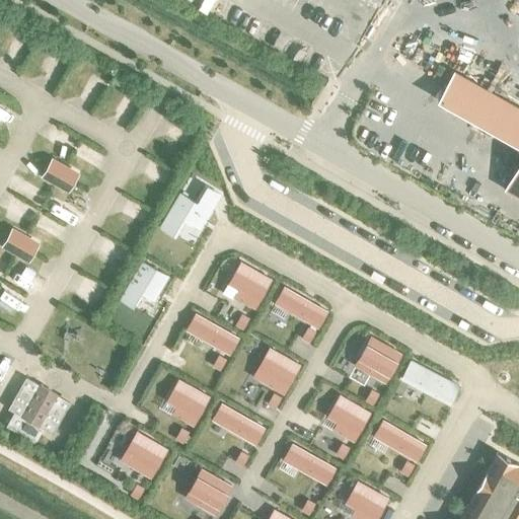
[(75,173),(54,161),(45,176),(66,189),(75,173)]
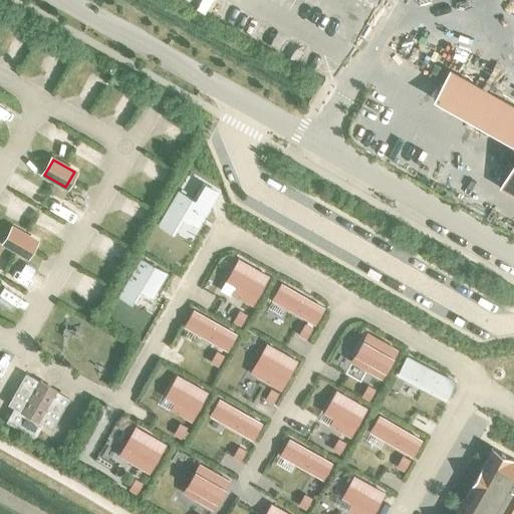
[(513,160),(499,187),(513,195),(513,160)]
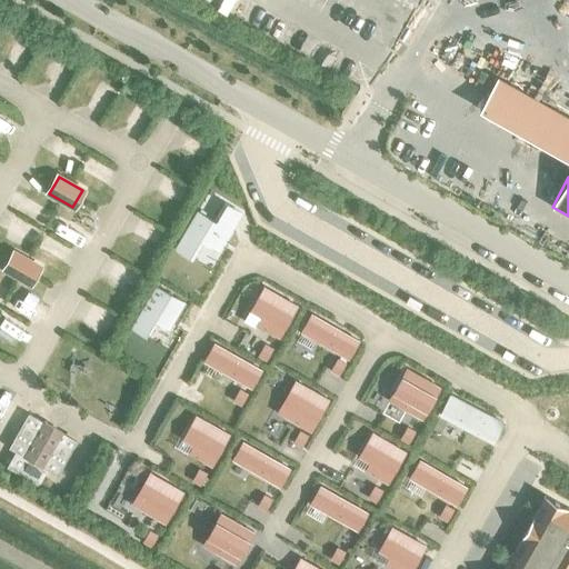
[(38,267),(15,253),(6,270),(29,283),(38,267)]
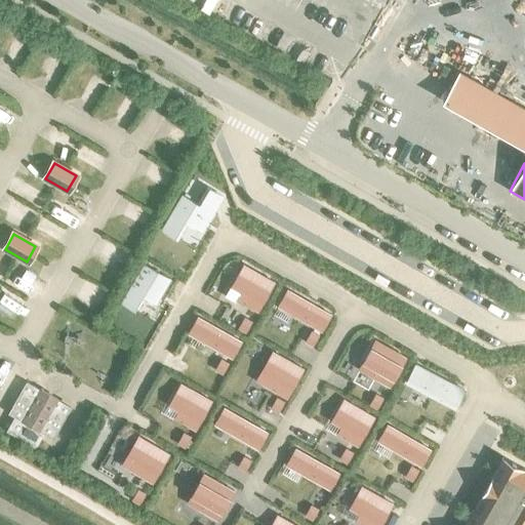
[(274,283),(243,266),(231,286),(241,292),(237,299),(257,312),(274,283)]
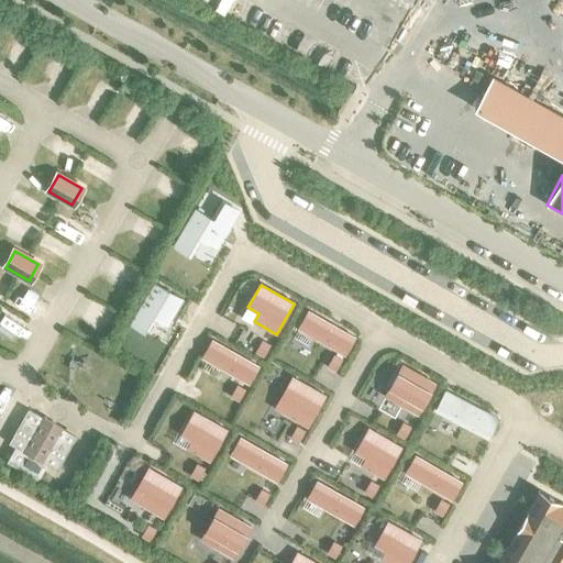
[(298,329),(344,355),(354,338),(308,311),(298,329)]
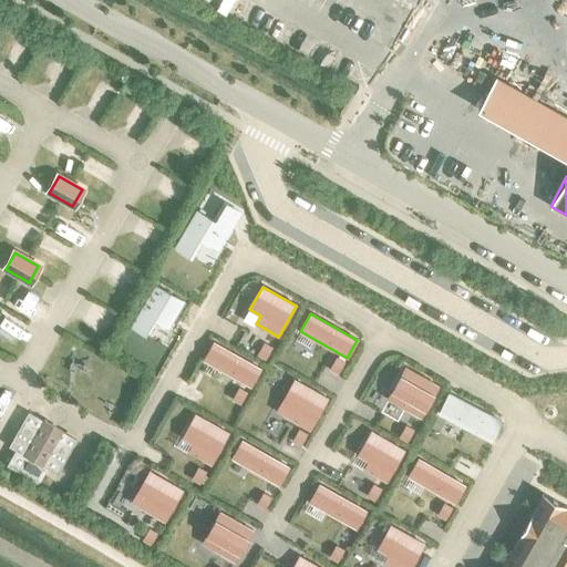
[(260,369),(214,342),(204,360),(250,387),(260,369)]
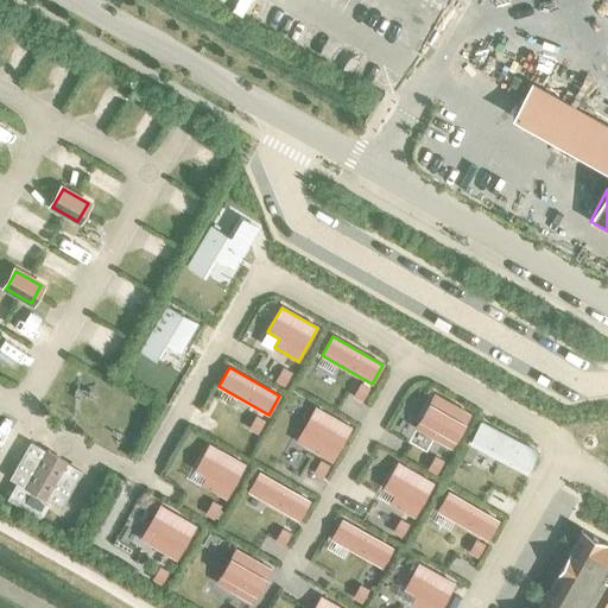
[(291,373),(283,368),(277,380),(285,385),(291,373)]
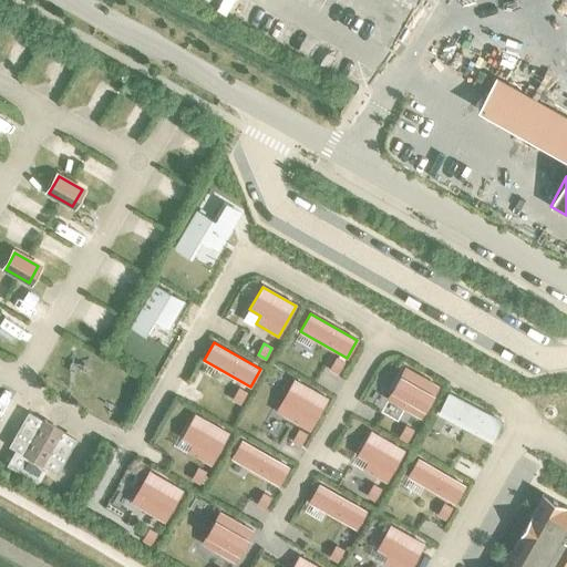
[(338,374),(344,362),(337,358),(330,370),(338,374)]
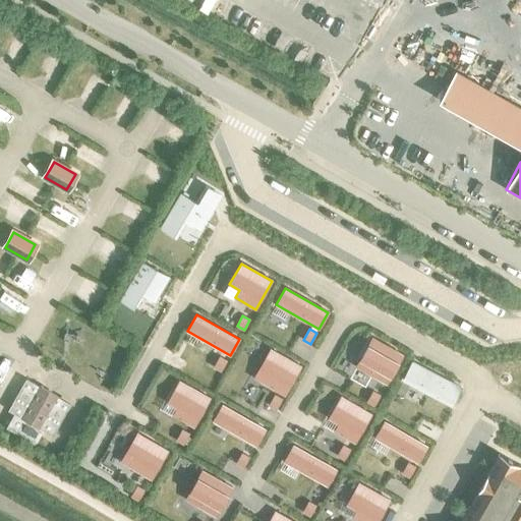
[(402,355),(372,338),(359,359),(372,366),(368,373),(386,384),(402,355)]
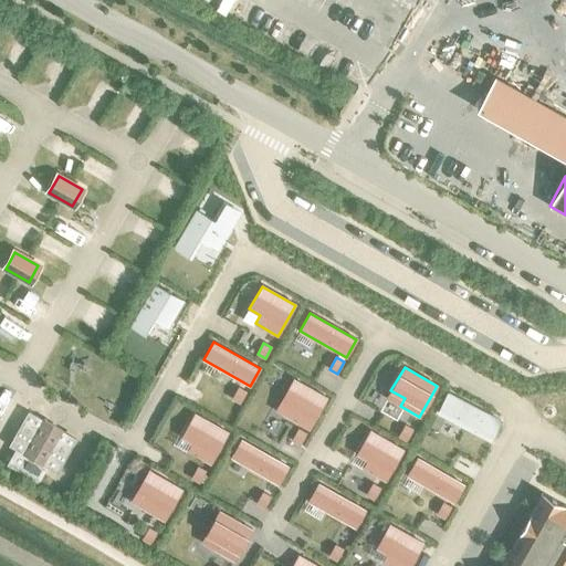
[(273,368),(266,379),(274,384),(281,373),(273,368)]
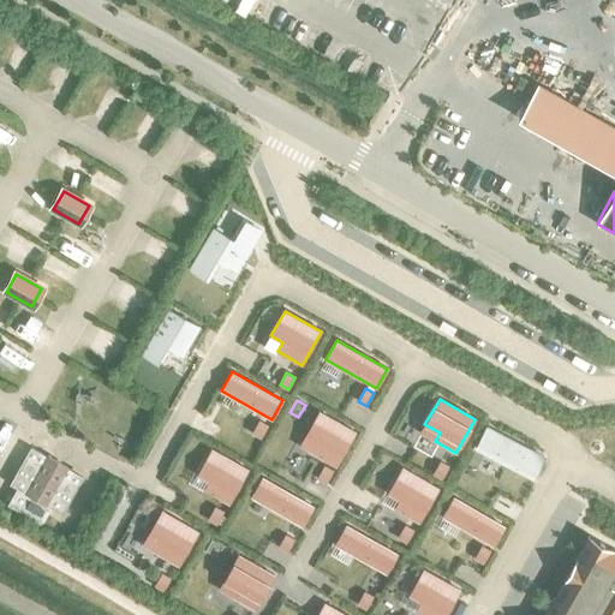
[(354,433),(320,412),(305,437),(316,443),(311,453),(335,466),(354,433)]
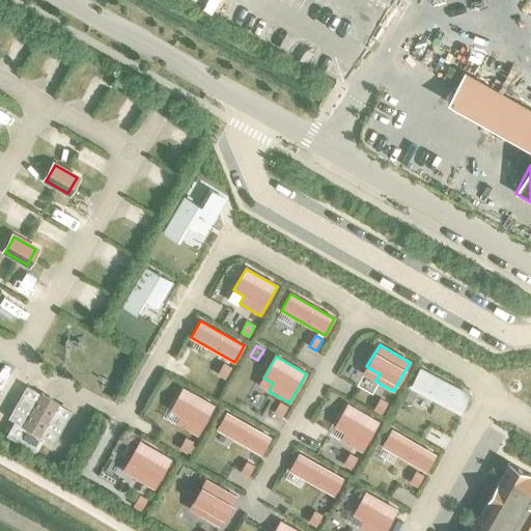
[(225,379),(231,367),(224,363),(218,374),(225,379)]
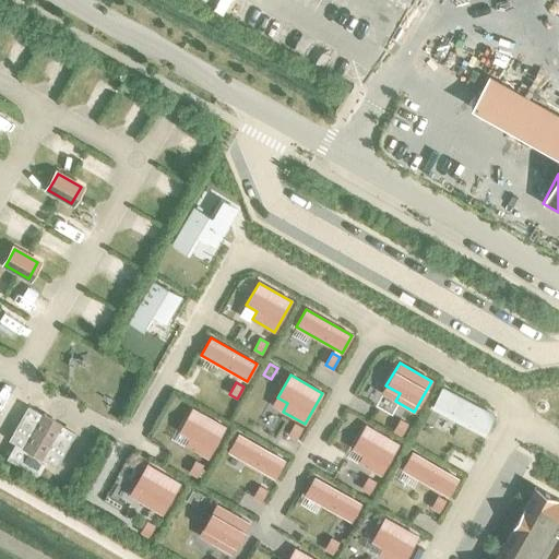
[(56,466),(74,433),(27,407),(9,440),(15,443),(7,459),(37,476),(46,461),(56,466)]
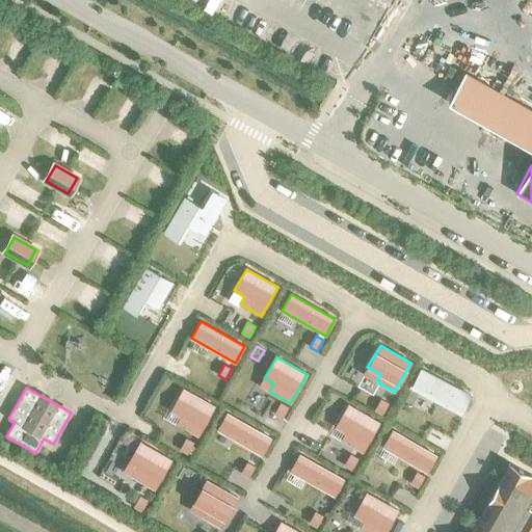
[(197,435),(214,406),(183,389),(170,410),(181,417),(177,424),(197,435)]
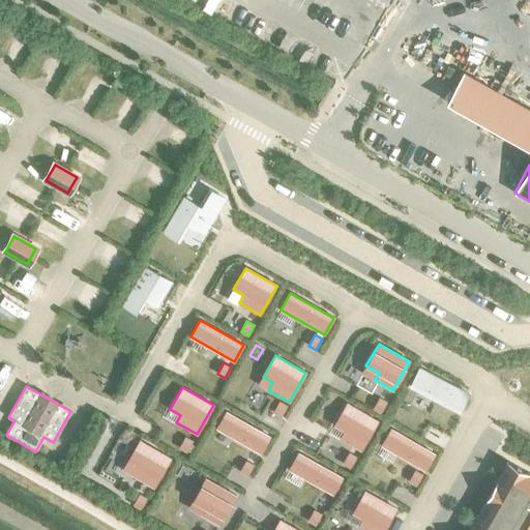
[(386,402),(379,398),(373,409),(380,413),(386,402)]
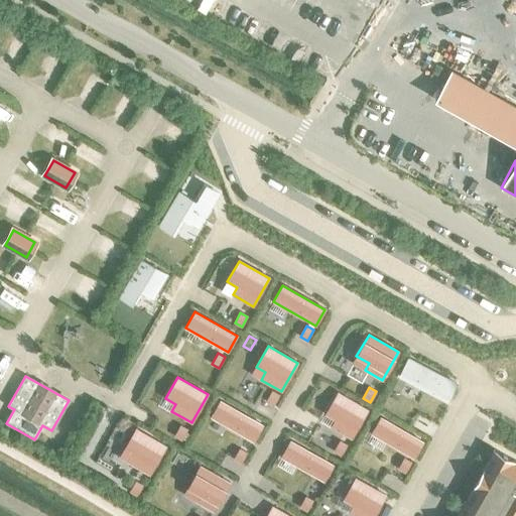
[(367,410),(338,393),(326,413),(336,419),(331,426),(351,438),(367,410)]
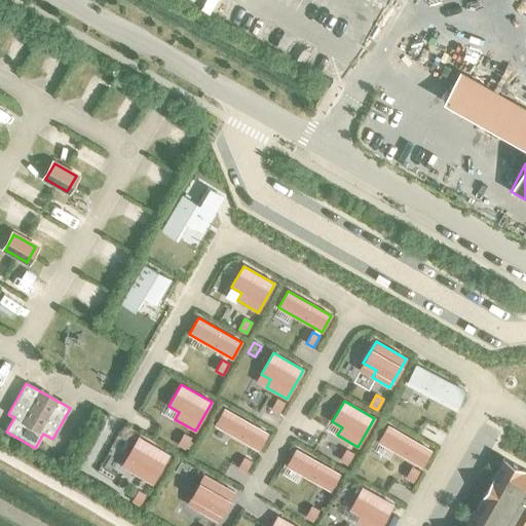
[(224,409),(215,425),(258,450),(267,434),(224,409)]
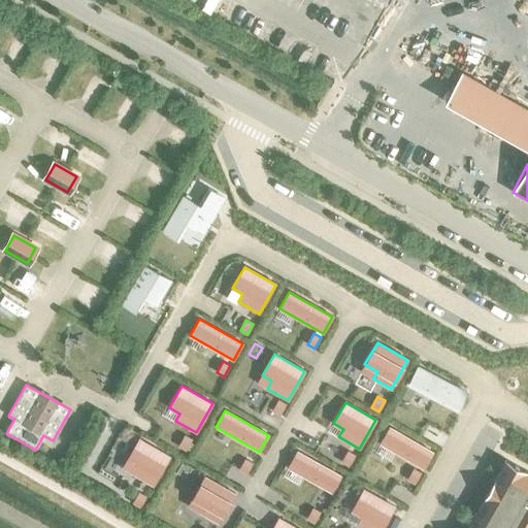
[(423,468),(433,453),(389,427),(380,443),(423,468)]
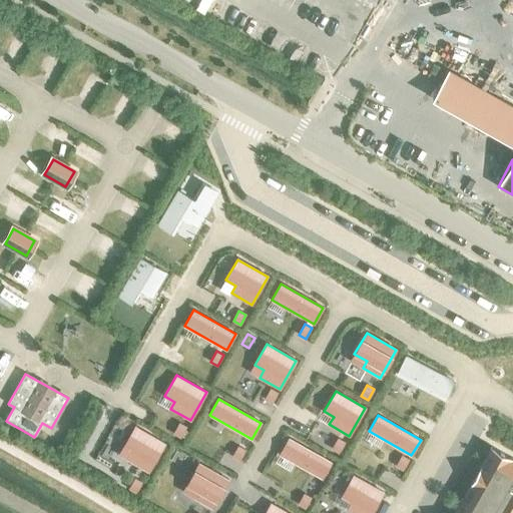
[(180,438),(186,427),(179,423),(173,434),(180,438)]
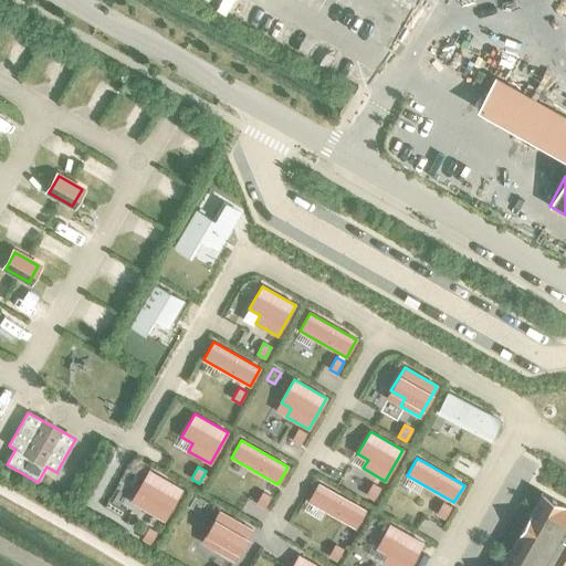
[(181,490),(149,471),(136,494),(146,500),(142,507),(164,521),(181,490)]
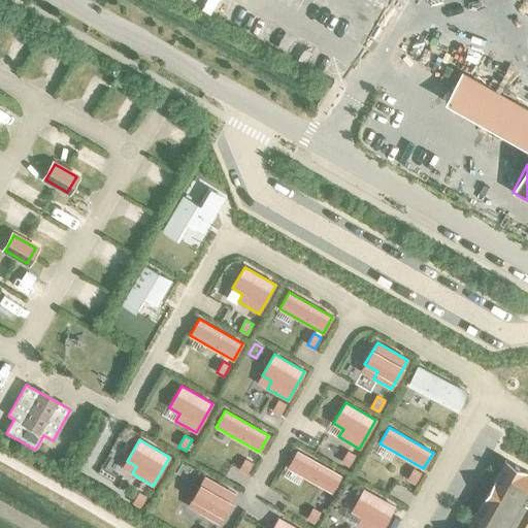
[(349,466),(355,456),(348,451),(341,462),(349,466)]
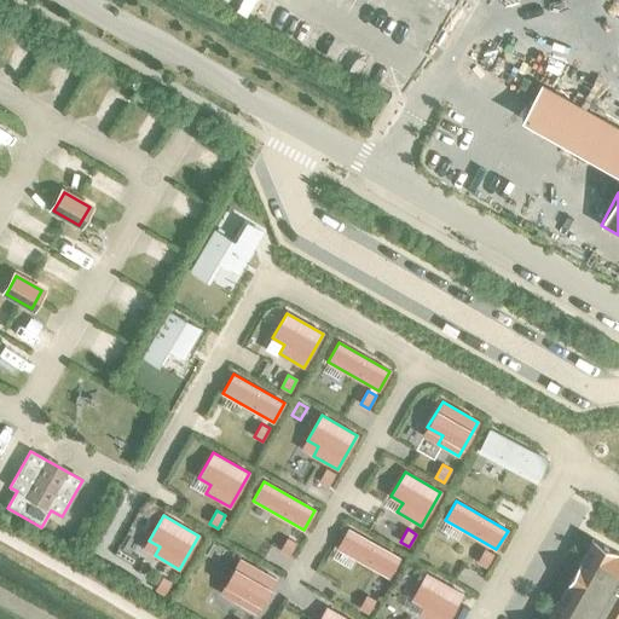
[(399,559),(348,530),(337,548),(388,578),(399,559)]
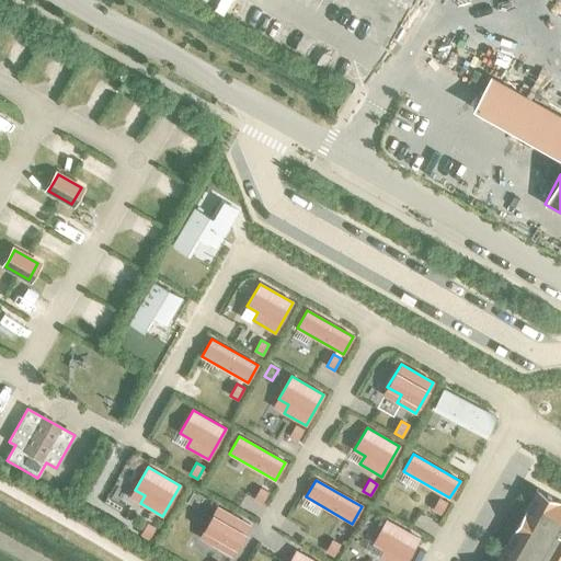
[(254,500),(262,504),(268,492),(261,488),(254,500)]
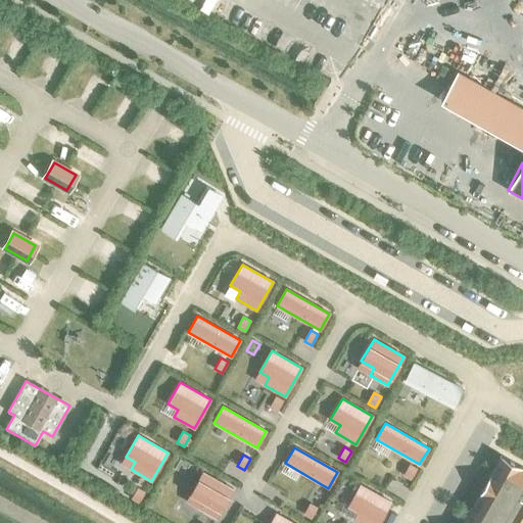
[(472,522),(521,522),(522,520),(522,468),(508,460),(472,522)]
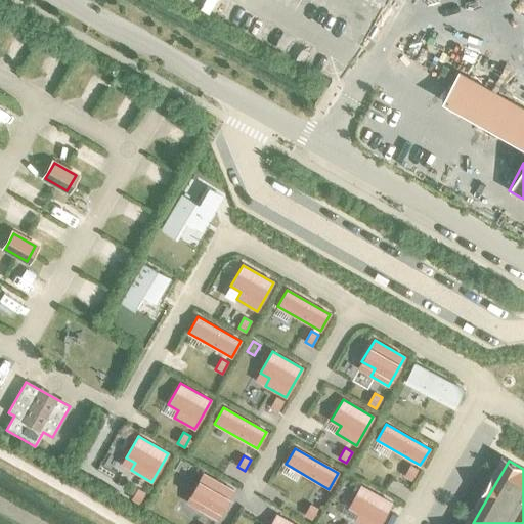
[(411,480),(418,470),(410,466),(404,476),(411,480)]
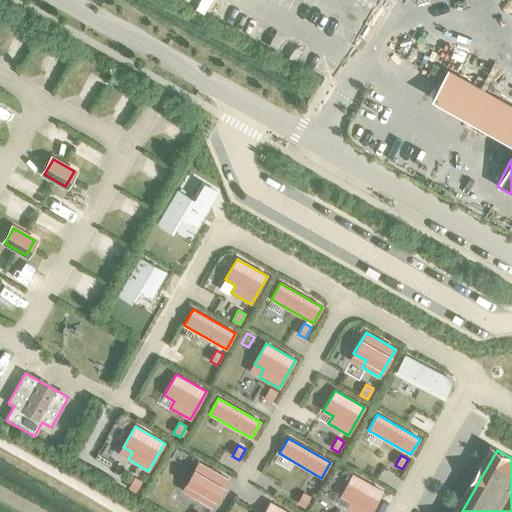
[(228,479),(198,462),(186,483),(199,491),(195,498),(212,507),(228,479)]
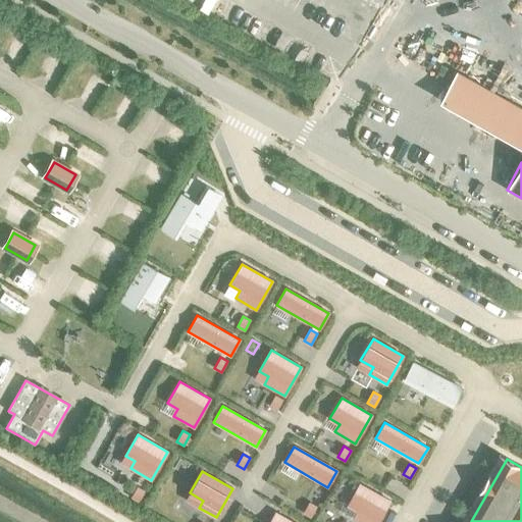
[(360,521),(377,521),(389,501),(359,484),(348,505),(357,511),(353,518),(360,521)]
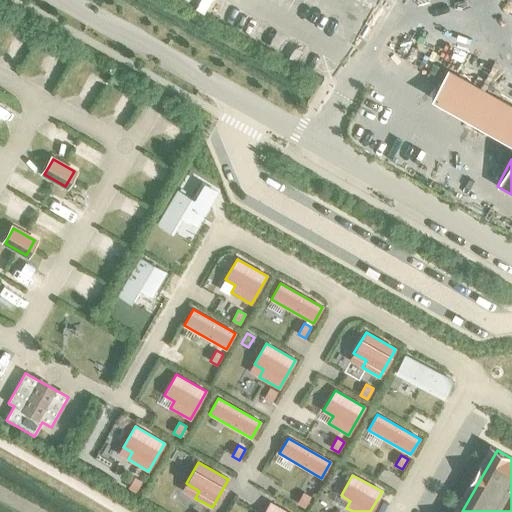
[(136,492),(142,482),(135,478),(129,488),(136,492)]
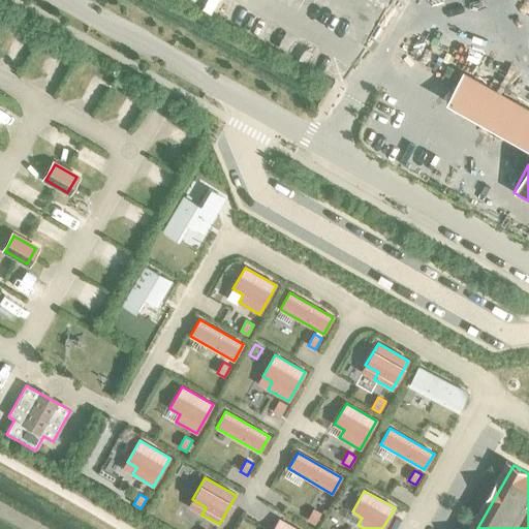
[(307,520),(313,509),(306,505),(300,516),(307,520)]
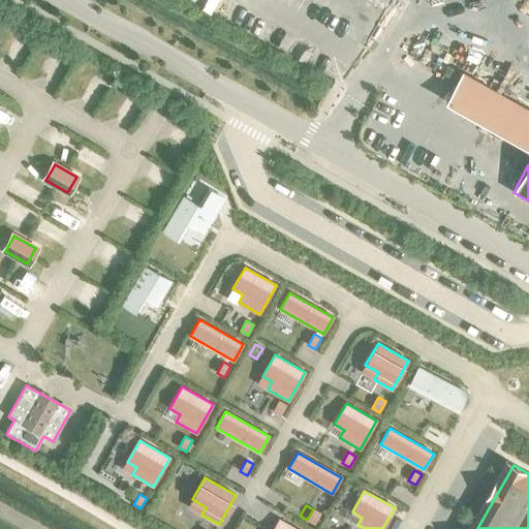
[(296,528),(279,519),(273,528),(296,528)]
